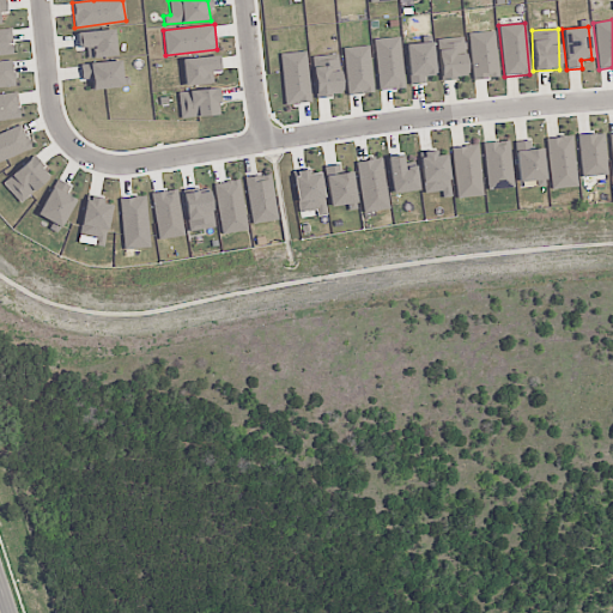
[(0,30),(0,55),(12,56),(11,30),(0,30)]
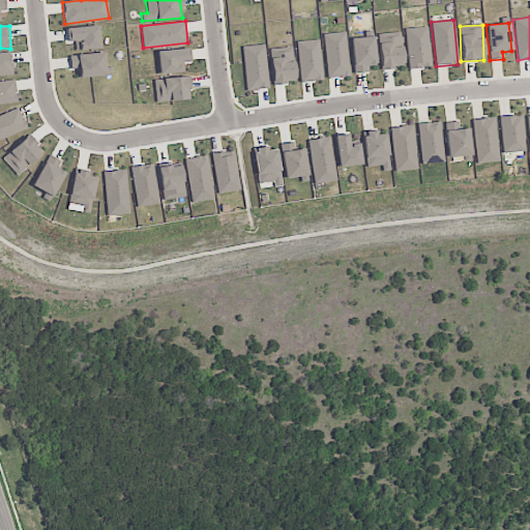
[(99,49),(98,27),(66,28),(66,41),(75,40),(75,50),(99,49)]
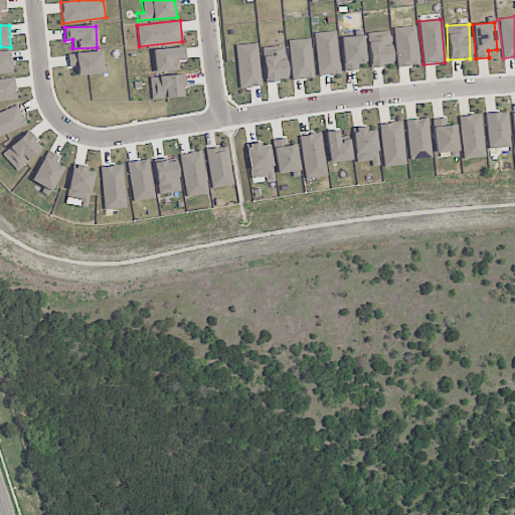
[(396,67),(417,65),(415,26),(393,28),(396,67)]
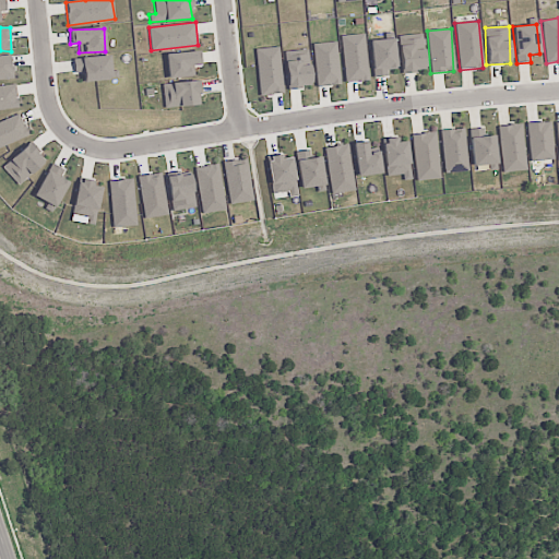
[(341,36),(344,83),(368,81),(365,34),(341,36)]
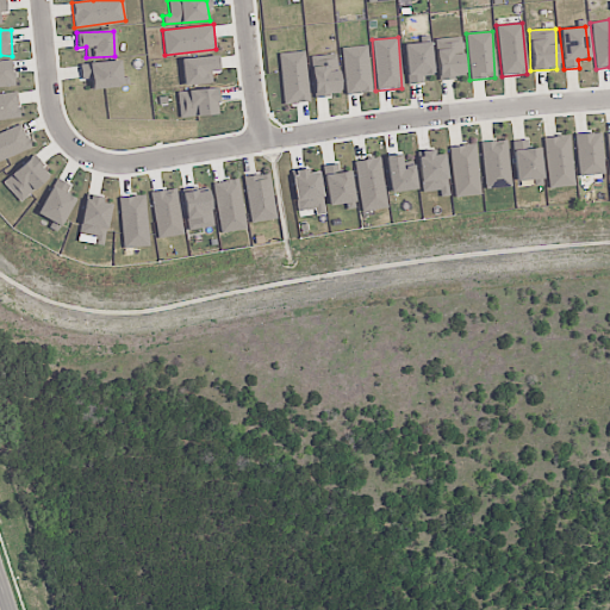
[(464,79),(461,37),(435,38),(436,79),(464,79)]
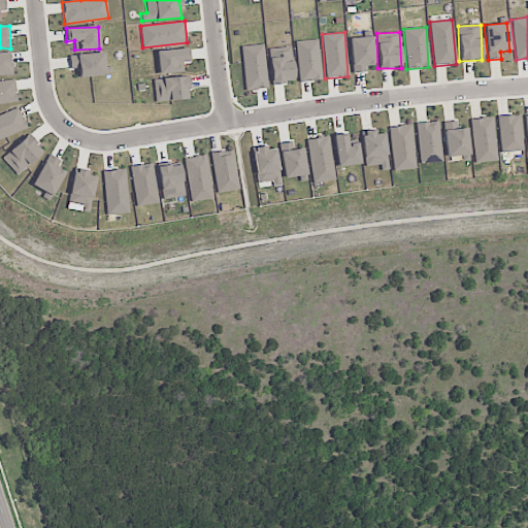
[(350,38),(352,73),(365,72),(365,66),(373,65),(372,37),(350,38)]
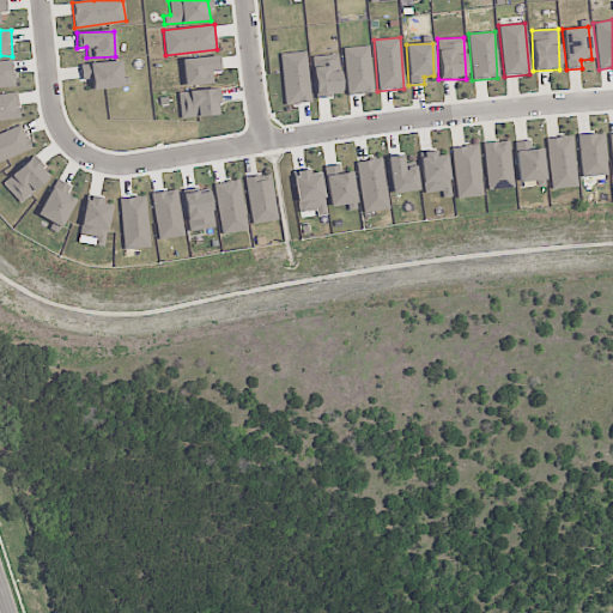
[(371,93),(370,47),(344,48),(345,95),(371,93)]
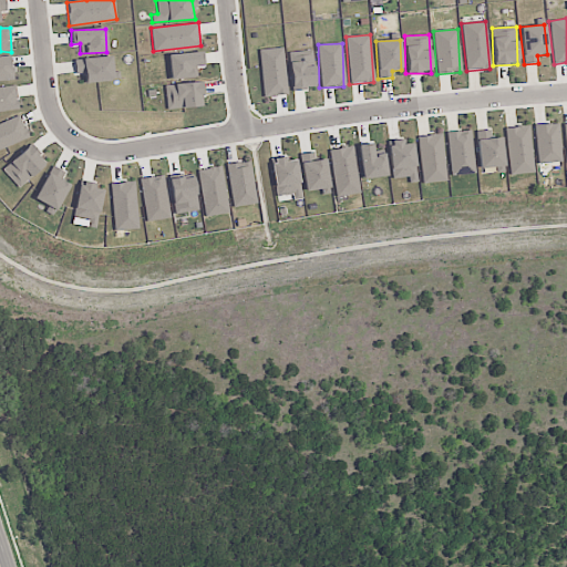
[(258,50),(263,98),(287,95),(282,48),(258,50)]
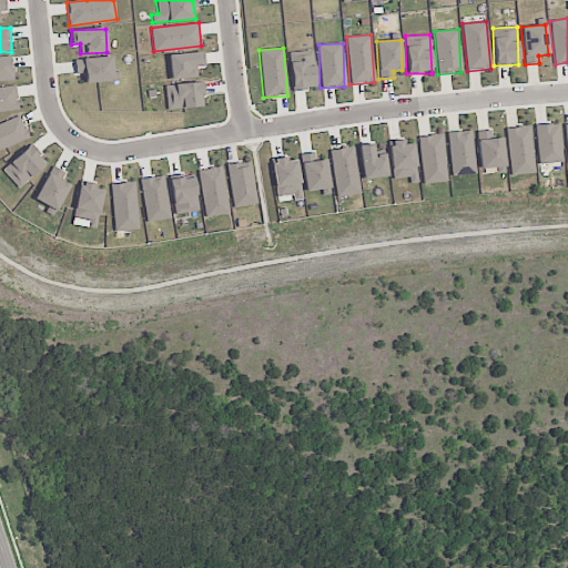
[(316,88),(313,50),(288,52),(292,90),(316,88)]
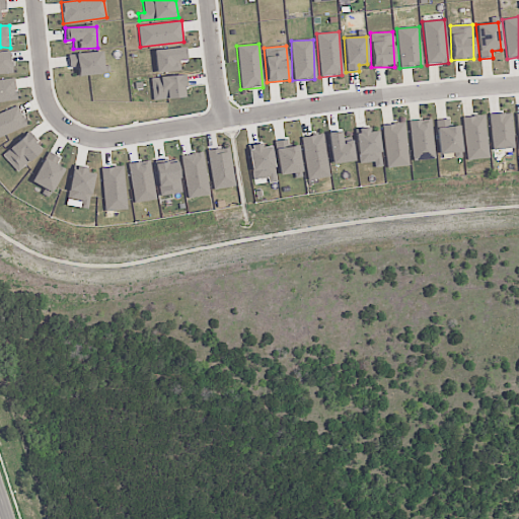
[(186,60),(183,48),(153,51),(155,73),(180,71),(178,61),(186,60)]
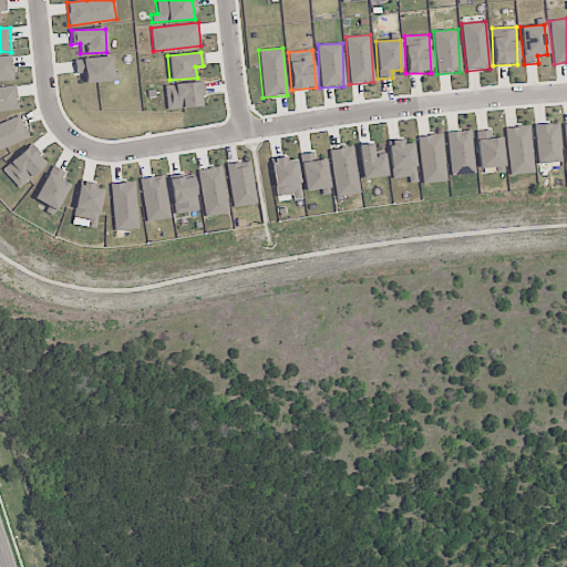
[(75,75),(84,74),(85,84),(115,80),(112,55),(73,61),(75,75)]
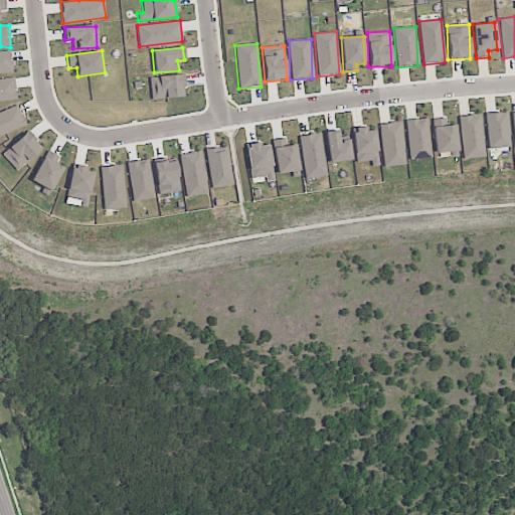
[(0,51),(0,73),(11,73),(10,51),(0,51)]
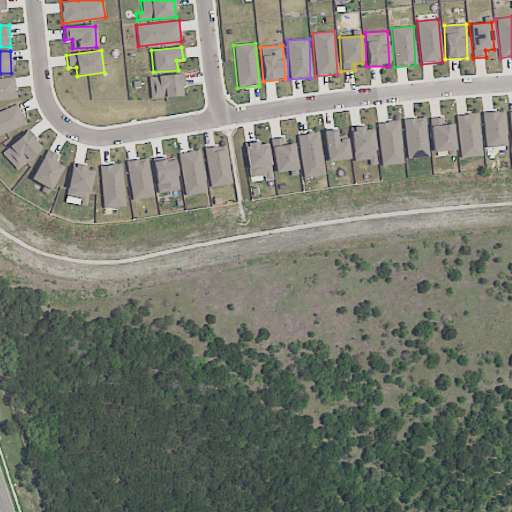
[(148,76),(149,98),(184,97),(183,75),(148,76)]
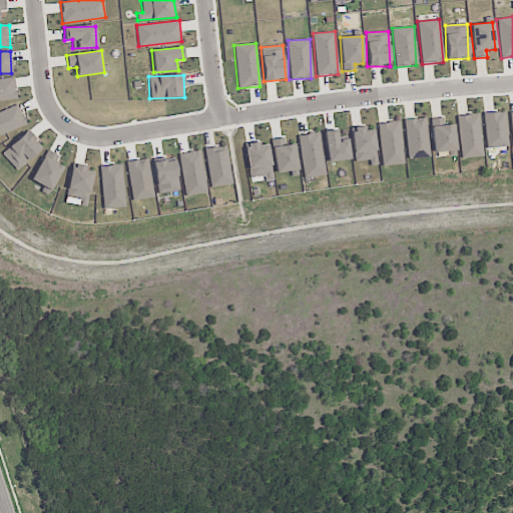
[(0,101),(17,98),(14,77),(0,78),(0,101)]
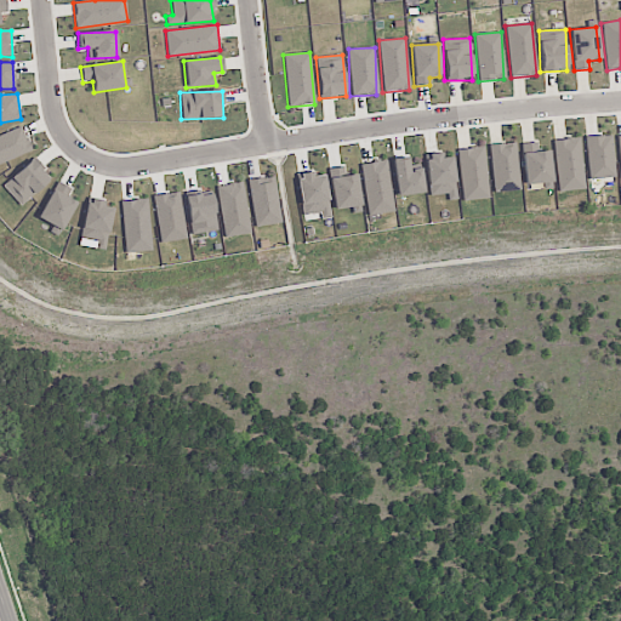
[(0,135),(0,161),(30,153),(23,129),(0,135)]
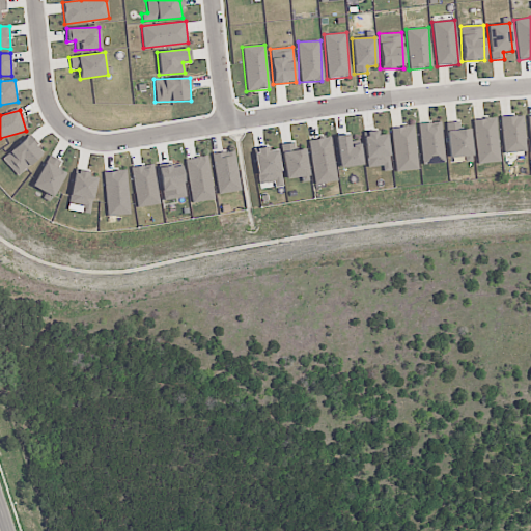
[(525,152),(524,116),(501,117),(502,152),(525,152)]
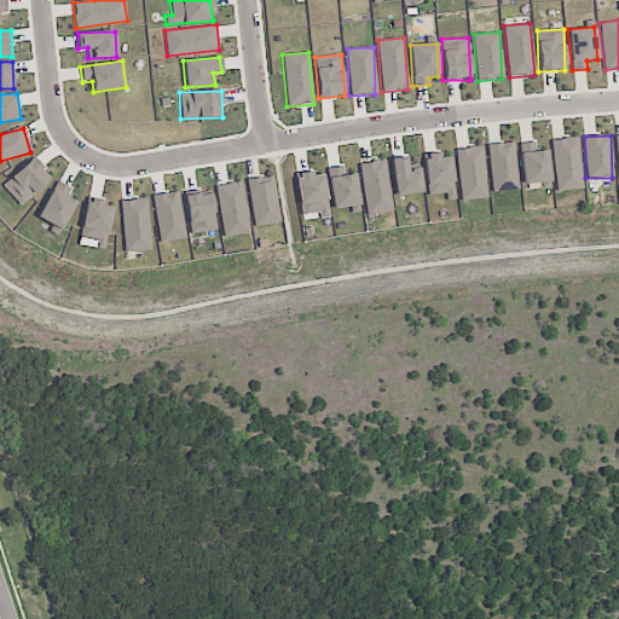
[(553,139),(555,191),(580,189),(578,138),(553,139)]
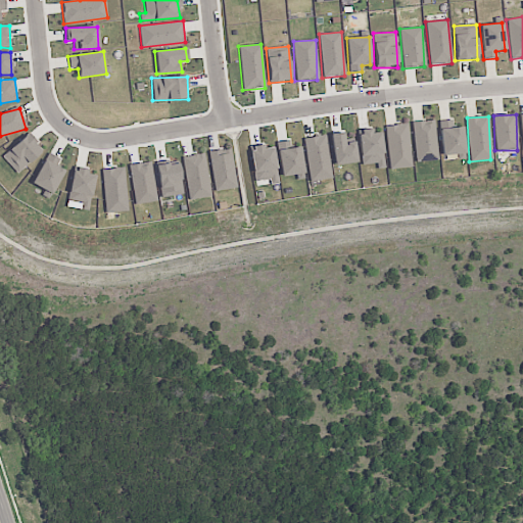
[(438,160),(434,120),(412,123),(416,162),(438,160)]
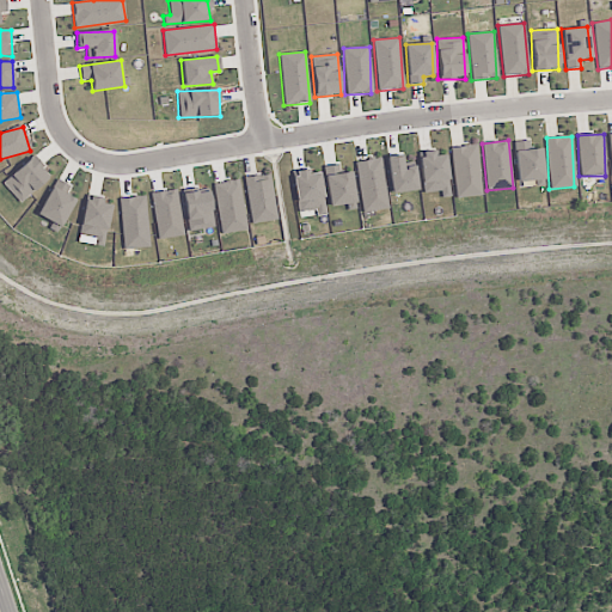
[(534,181),(536,188),(545,187),(540,148),(531,150),(530,140),(512,142),(518,183),(534,181)]
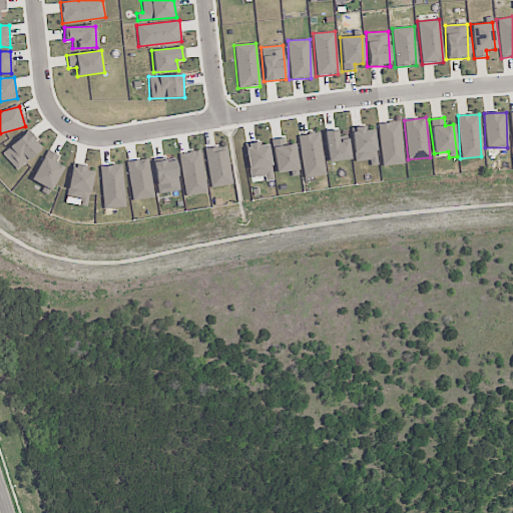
[(378,123),(382,165),(404,164),(400,121),(378,123)]
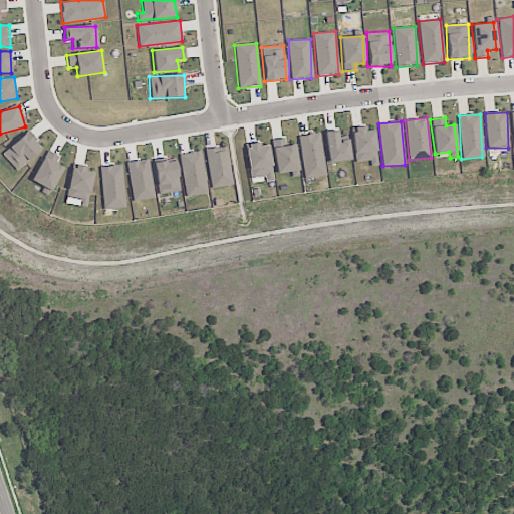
[(354,162),(369,162),(369,166),(376,166),(375,131),(363,131),(363,127),(352,127),(354,162)]
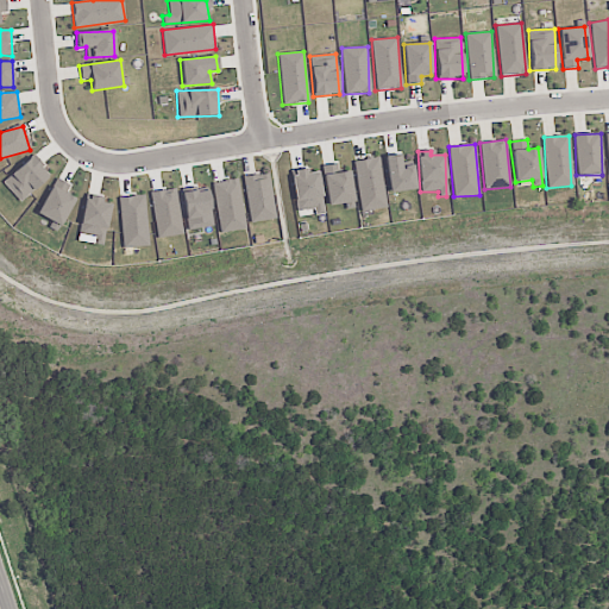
[(50,175),(31,155),(2,182),(20,202),(50,175)]
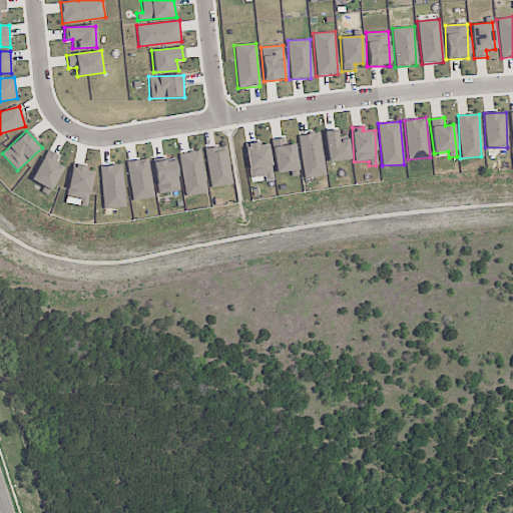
[(350,159),(348,139),(338,140),(337,131),(325,132),(328,162),(350,159)]
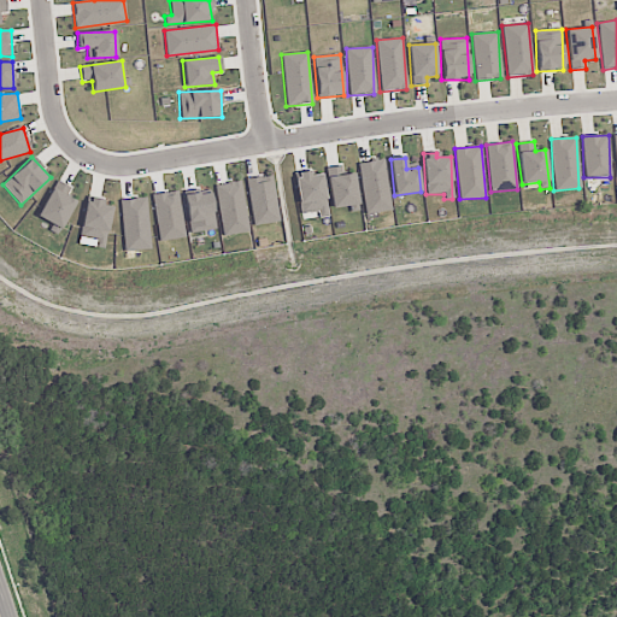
[(365,215),(392,210),(383,159),(357,163),(365,215)]
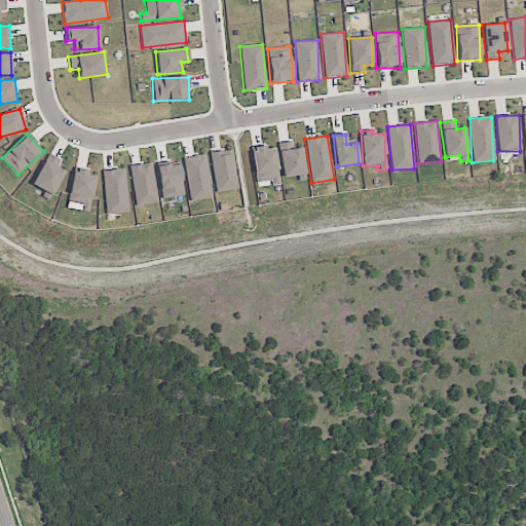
[(294,149),(292,141),(276,144),(284,178),(306,174),(301,147),(294,149)]
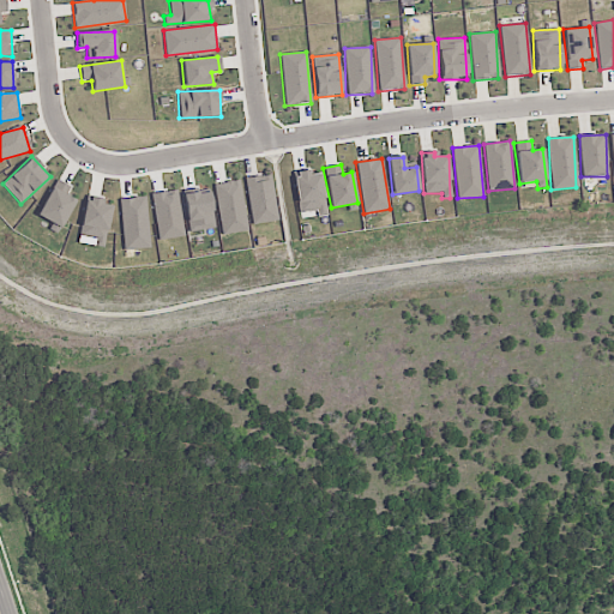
[(315,211),(317,216),(325,216),(320,174),(307,175),(307,170),(294,172),(299,212),(315,211)]
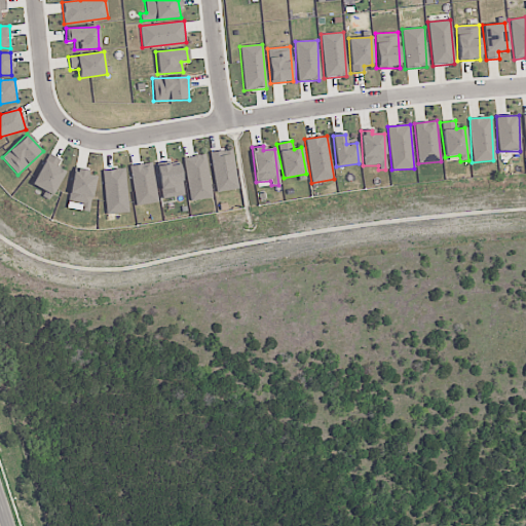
[(215,192),(237,189),(232,150),(210,152),(215,192)]
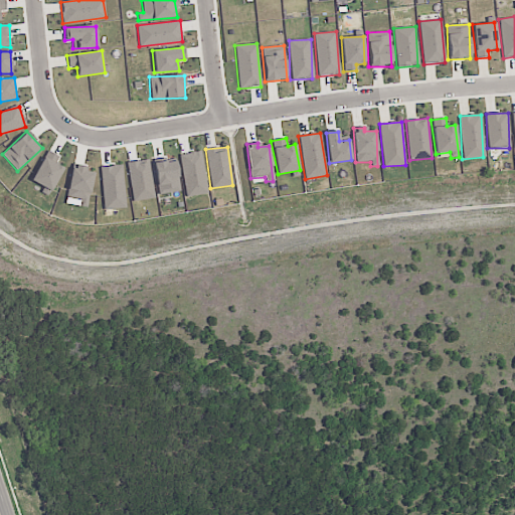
[(63,169),(55,164),(59,157),(47,150),(30,180),(50,192),(63,169)]
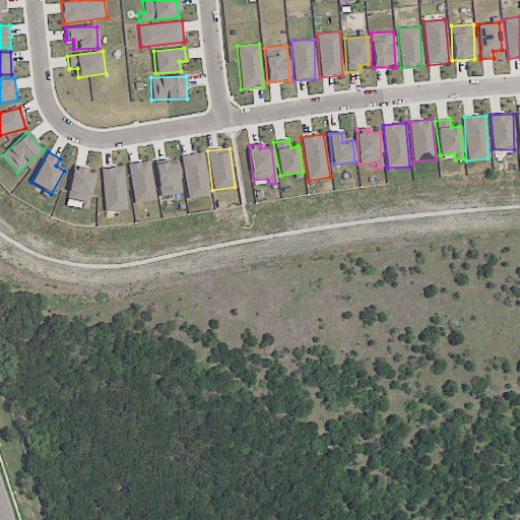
[(181,155),(187,199),(209,195),(202,152),(181,155)]
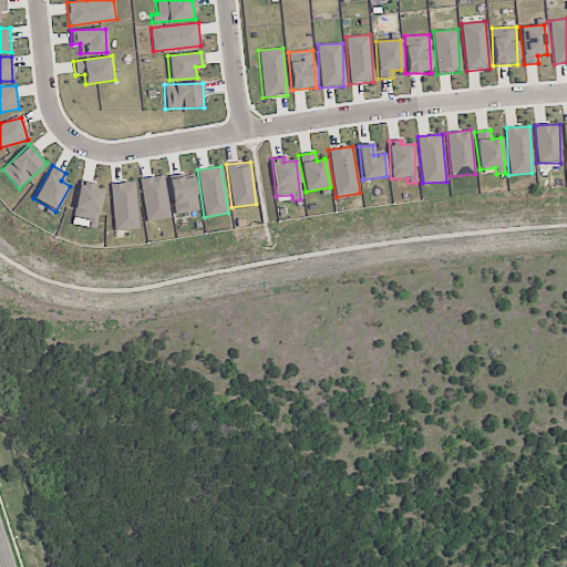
[(192,176),(184,178),(183,175),(167,177),(174,215),(198,210),(192,176)]
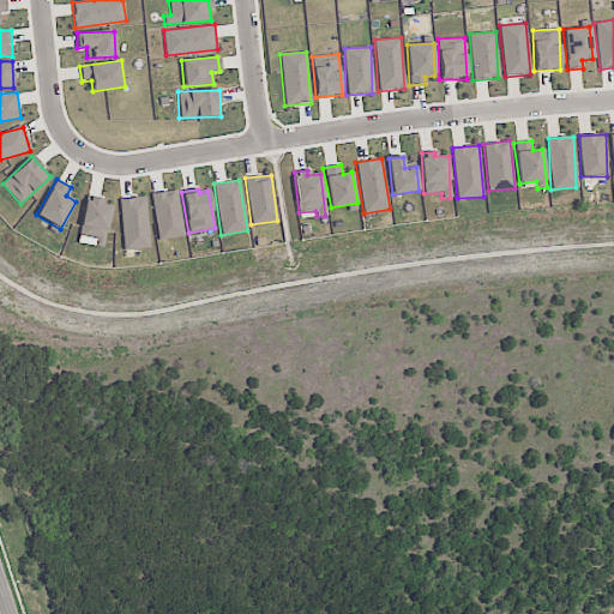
[(156,240),(182,238),(179,191),(152,193),(156,240)]
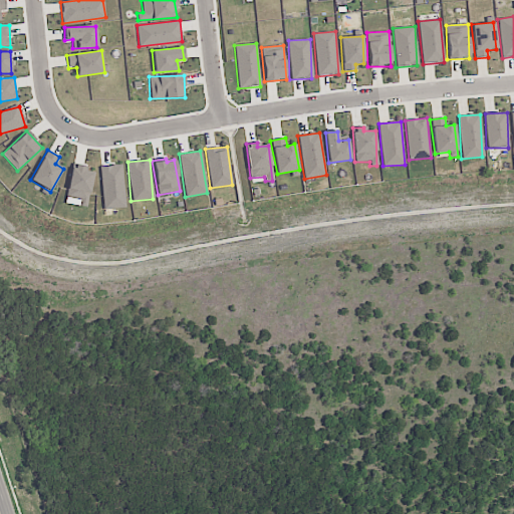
[(87,207),(92,172),(84,171),(85,166),(71,164),(66,198),(79,200),(78,206),(87,207)]
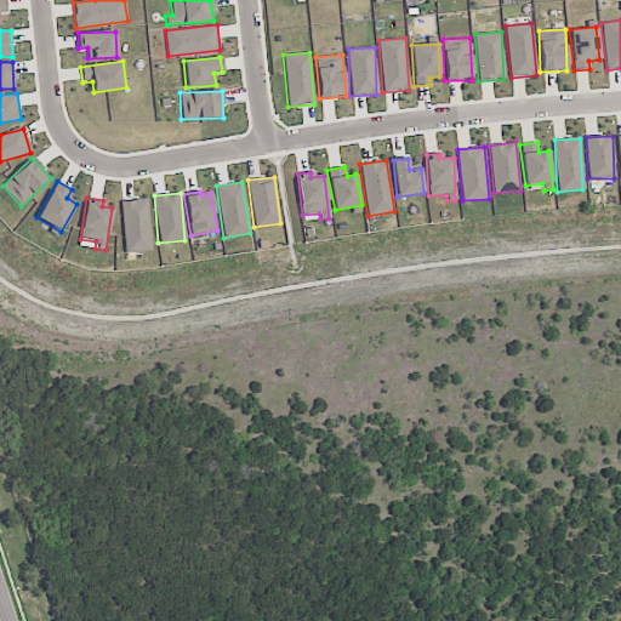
[(124,254),(151,251),(147,200),(121,201),(124,254)]
